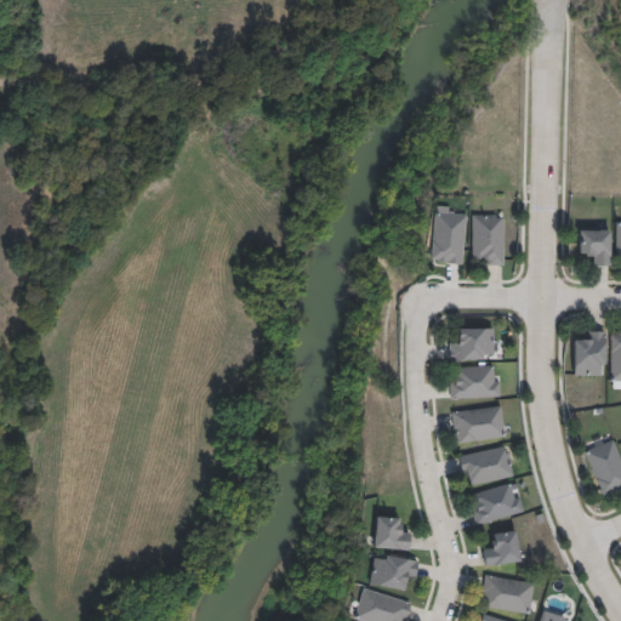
[(431,261),(436,211),(466,214),(462,263),(431,261)]
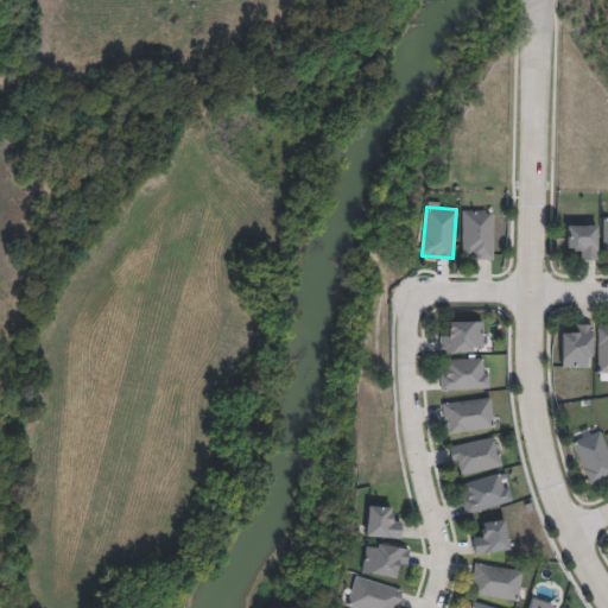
[(492,259),(462,259),(462,209),(492,209),(492,259)]
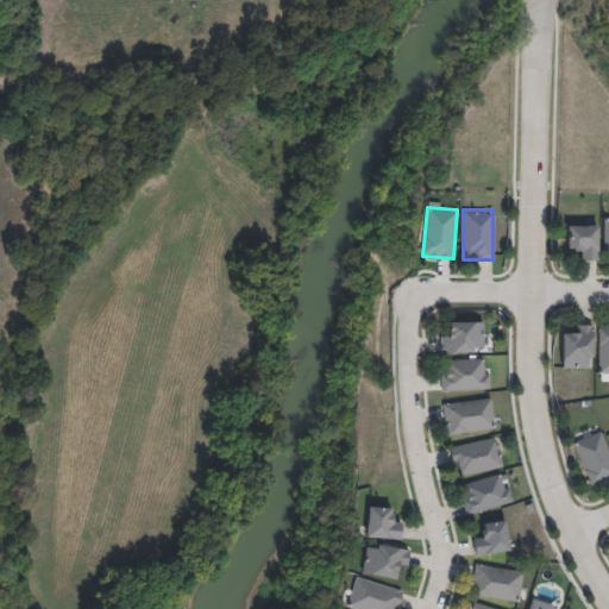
[(598,259),(578,259),(578,249),(567,249),(567,225),(598,225),(598,259)]
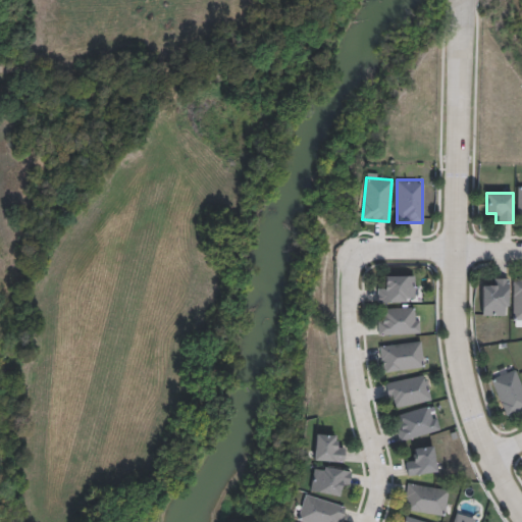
[(414,302),(377,302),(377,285),(385,285),(385,275),(414,275),(414,302)]
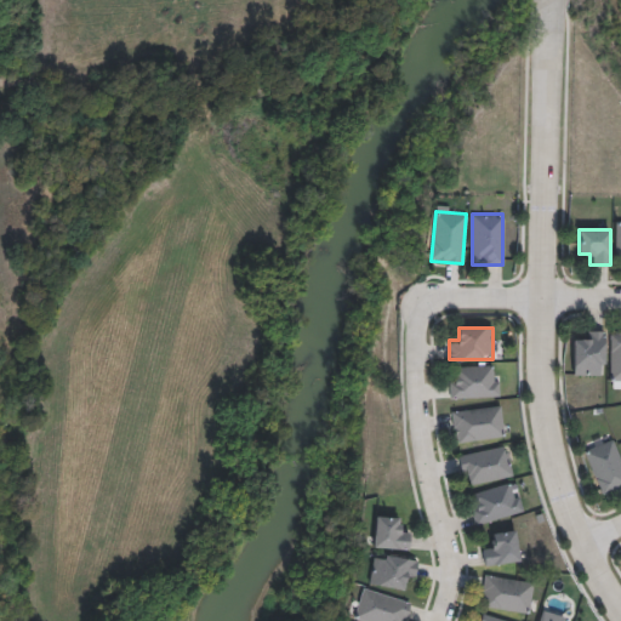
[(573,342),(585,342),(585,330),(605,330),(605,375),(573,375),(573,342)]
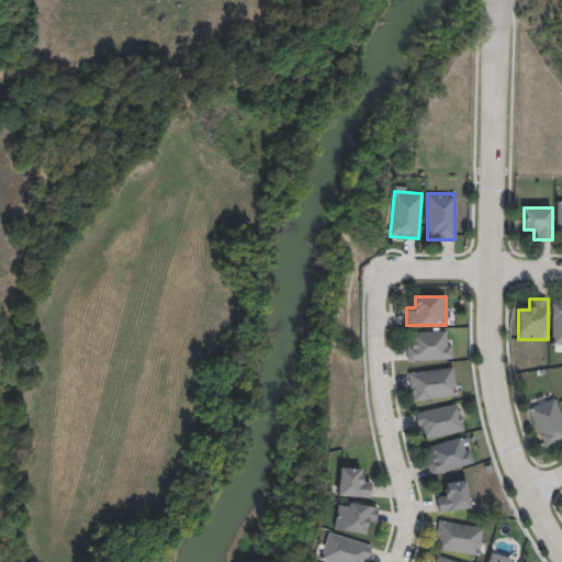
[(561,299),(561,345),(551,345),(552,299),(561,299)]
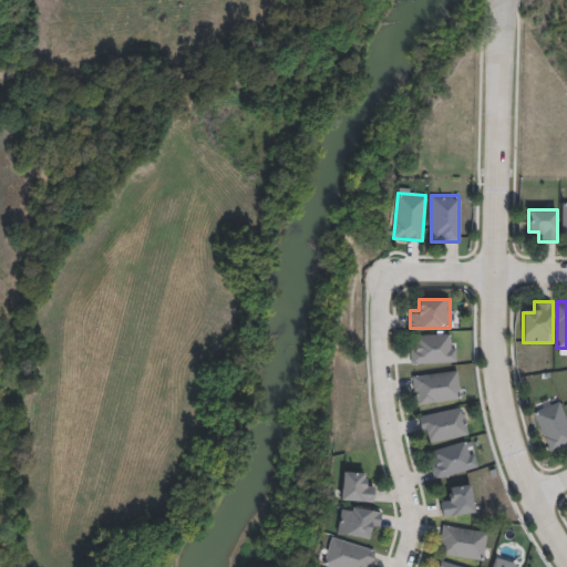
[(454,333),(455,362),(410,363),(410,343),(419,343),(419,334),(454,333)]
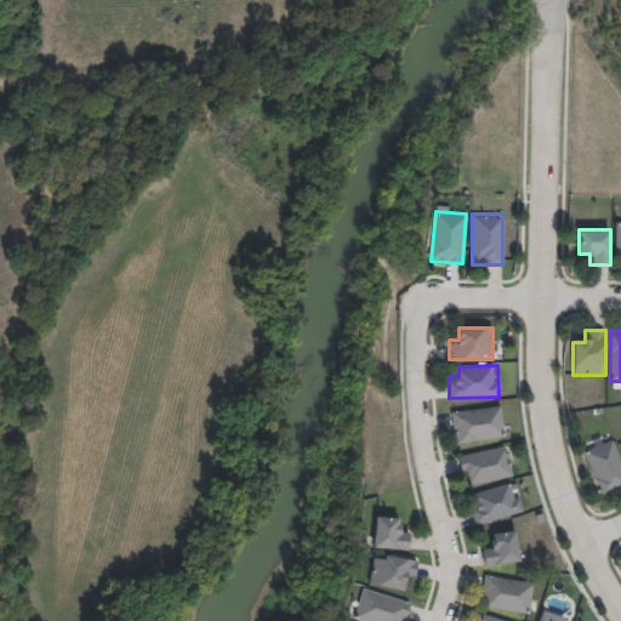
[(450,411),(500,404),(505,437),(455,443),(450,411)]
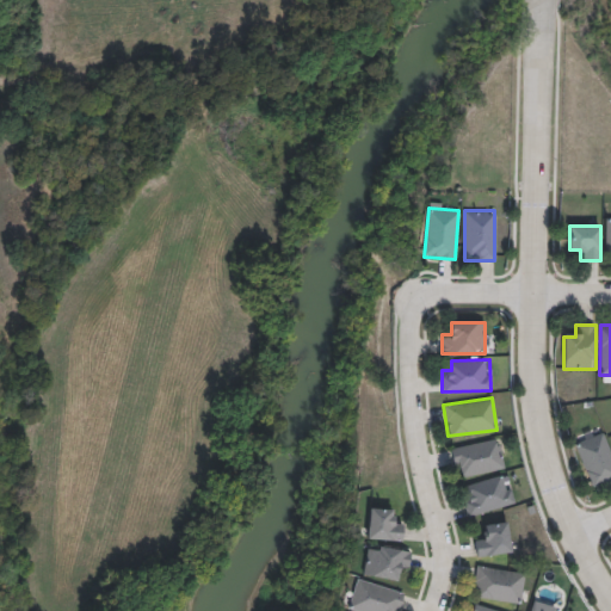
[(610,482),(592,489),(574,442),(604,431),(610,450),(610,482)]
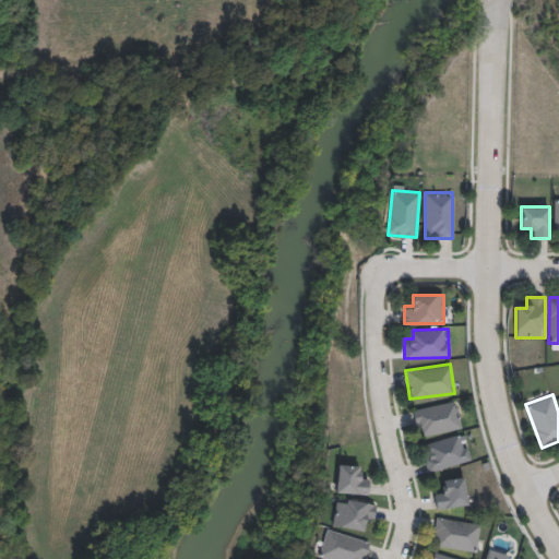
[(455,401),(461,429),(418,438),(413,409),(455,401)]
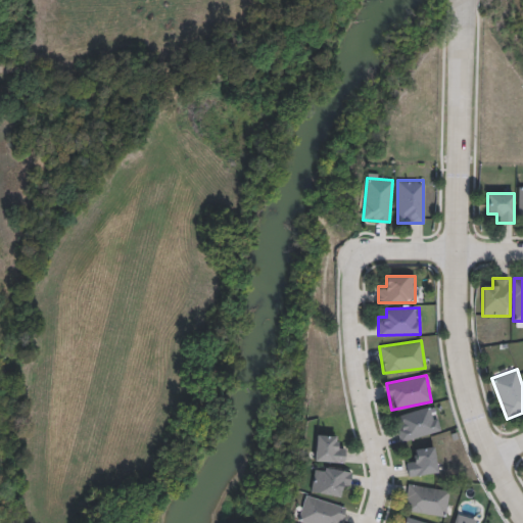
[(400,442),(393,418),(433,406),(440,430),(400,442)]
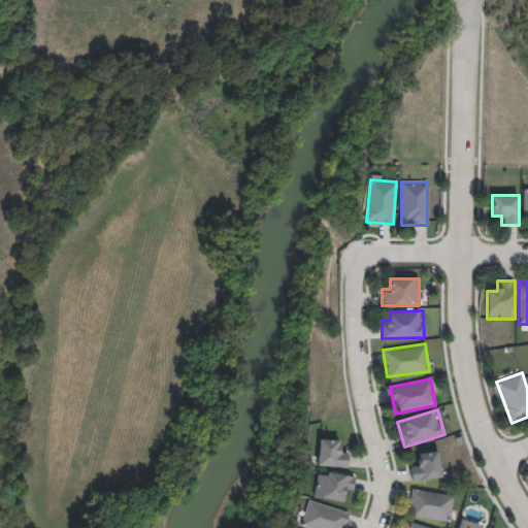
[(339,439),(339,452),(348,452),(348,466),(318,465),(319,439),(339,439)]
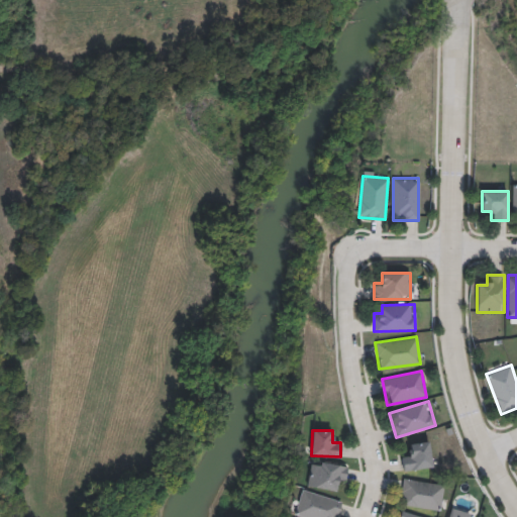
[(403,471),(401,453),(410,452),(410,443),(429,441),(432,468),(403,471)]
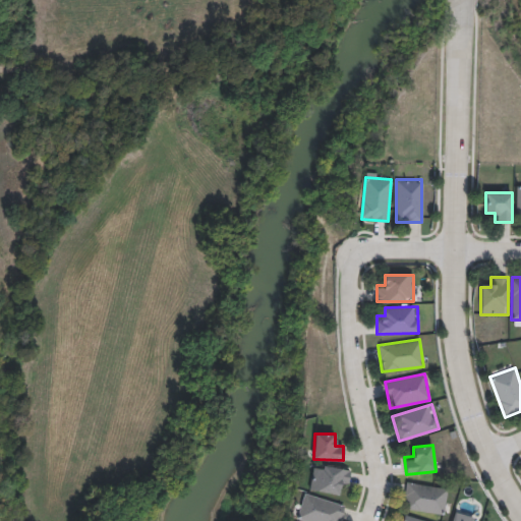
[(350,469),(347,487),(340,486),(339,495),(310,490),(313,464),(350,469)]
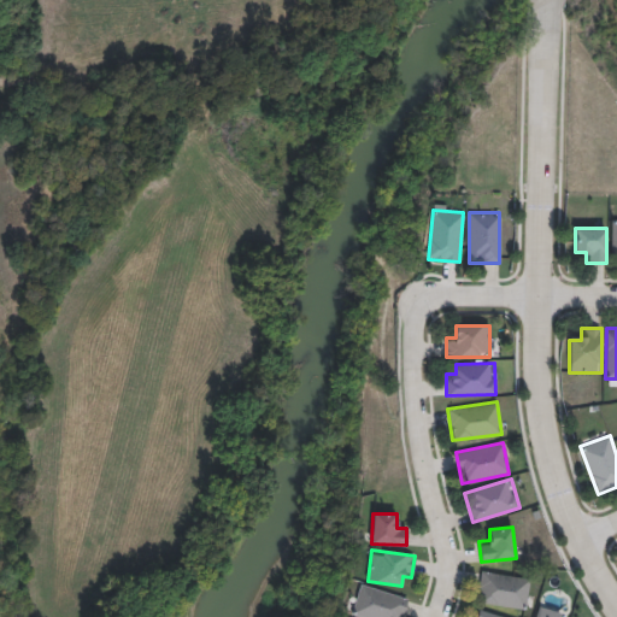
[(530,577),(526,609),(477,603),(481,571),(530,577)]
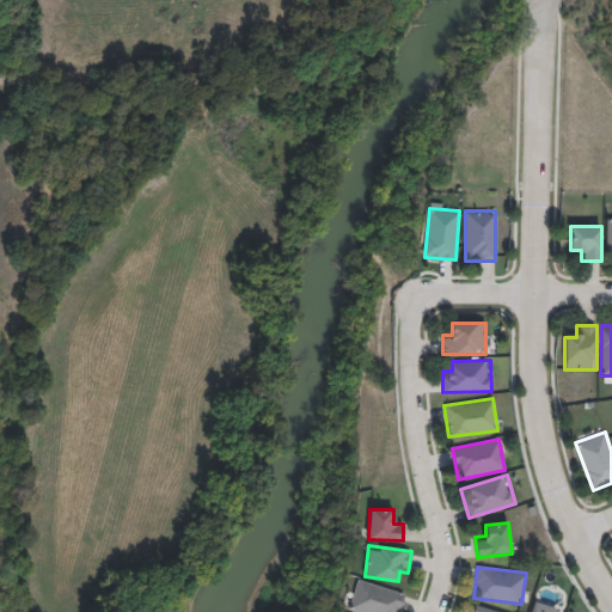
[(398,611),(357,611),(349,610),(357,580),(404,593),(398,611)]
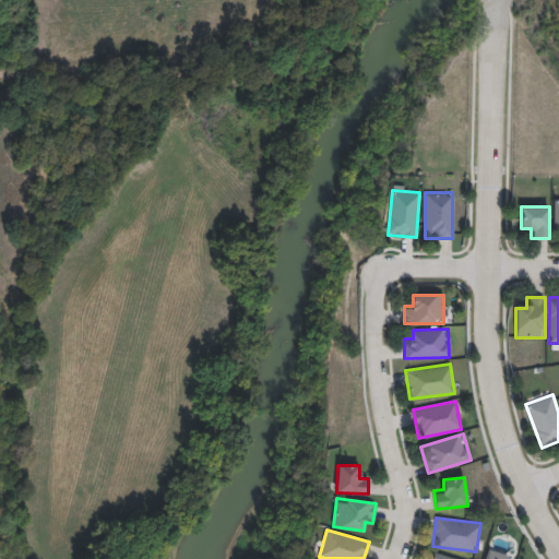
All buildings are outlined.
